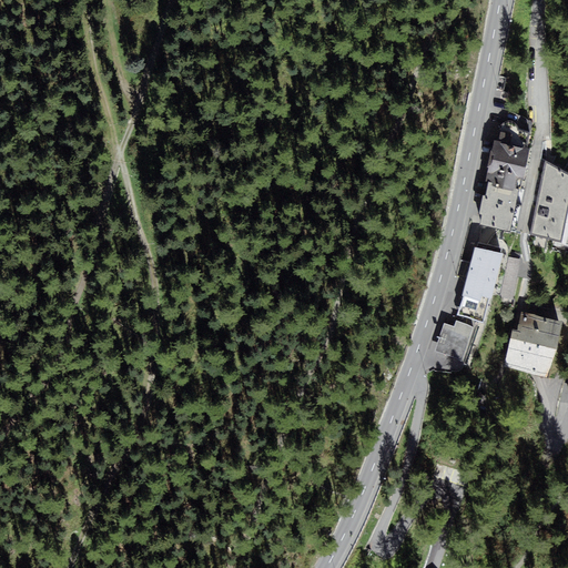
[(514,159),(483,154),(472,220),(501,225),(514,159)]
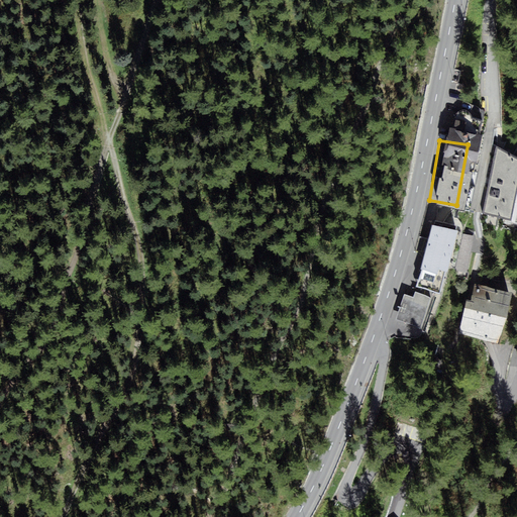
[(516,158),(493,143),(479,214),(516,221),(516,158)]
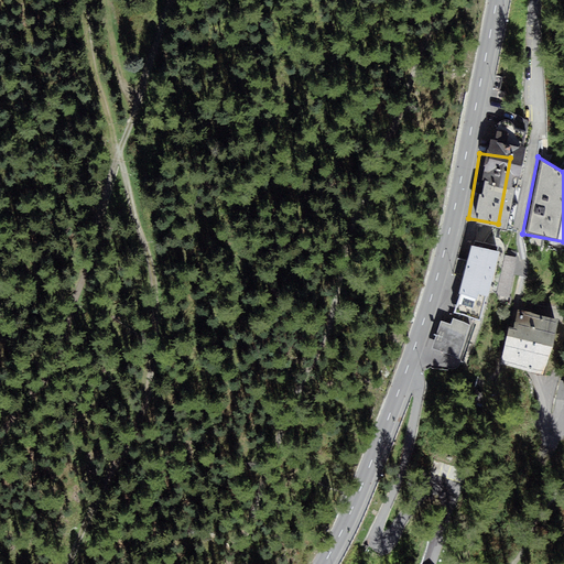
[(518,258),(470,245),(452,314),(480,322),(487,295),(506,300),(518,258)]
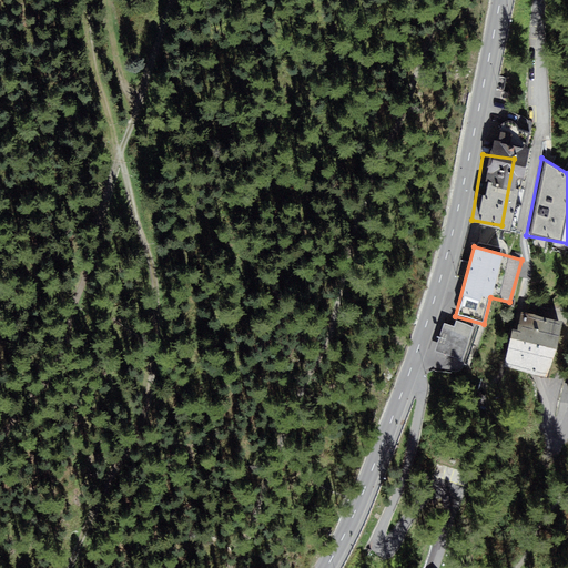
[(561,323),(523,313),(518,330),(510,328),(500,365),(547,377),(561,323)]
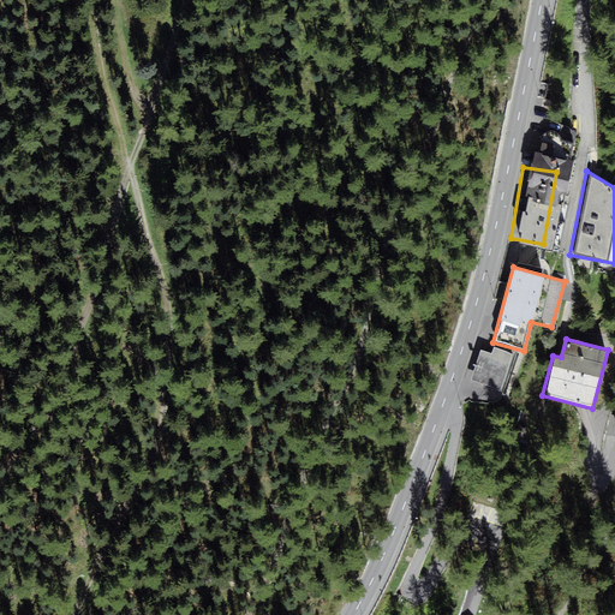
[(489,346),(487,351),(477,347),(467,378),(477,382),(496,388),(507,351),(489,346)]
